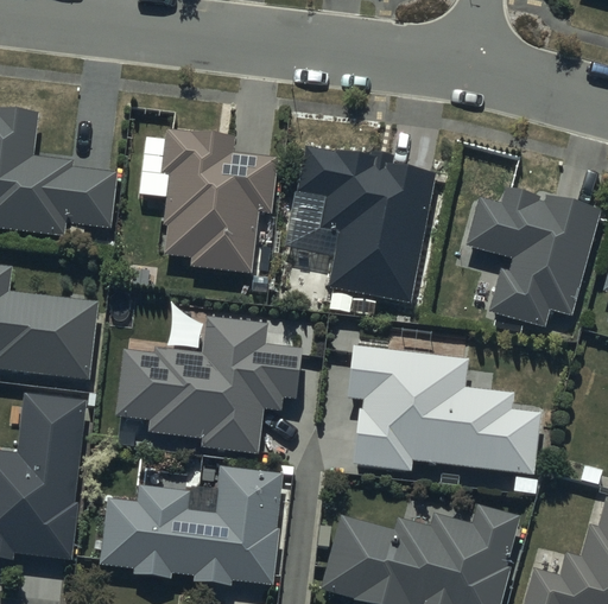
[(0,226),(64,234),(67,222),(111,227),(118,171),(73,166),(74,159),(31,154),(37,112),(0,107),(0,226)]
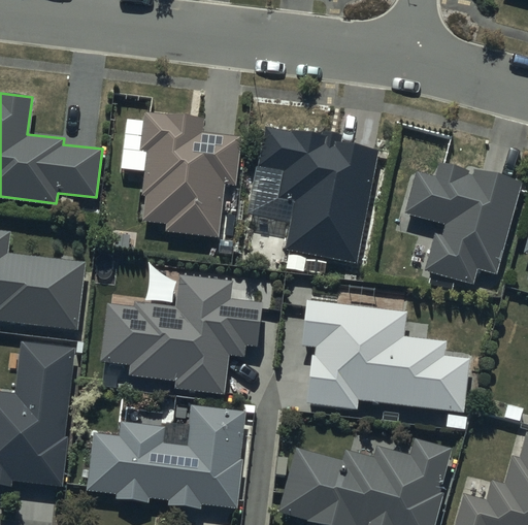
[(202,118),(144,111),(140,150),(145,151),(141,195),(145,195),(143,221),(165,223),(164,230),(219,235),(223,184),(235,185),(240,133),(201,130),(202,118)]
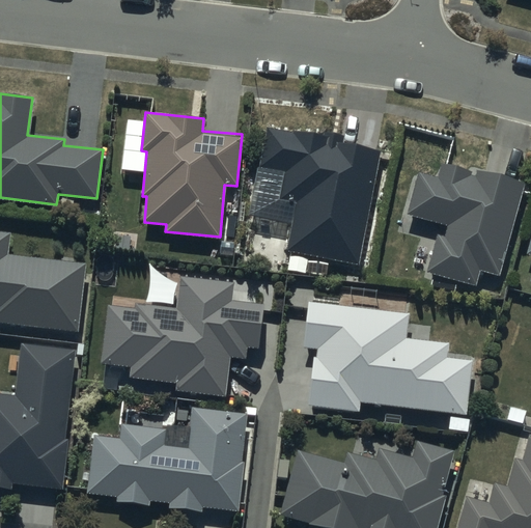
[(295,132),(267,127),(260,166),(285,171),(281,198),(297,201),(288,250),(359,262),(379,151),(341,145),(342,138),(327,135),(327,137),(295,131),(295,132)]
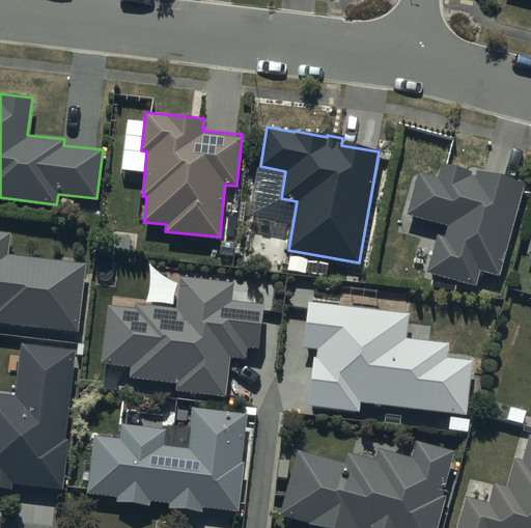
[(445,234),(437,232),(426,272),(476,285),(480,271),(499,276),(524,183),(478,170),(477,175),(472,174),(473,170),(442,162),(438,177),(418,172),(408,213),(448,223),(445,234)]
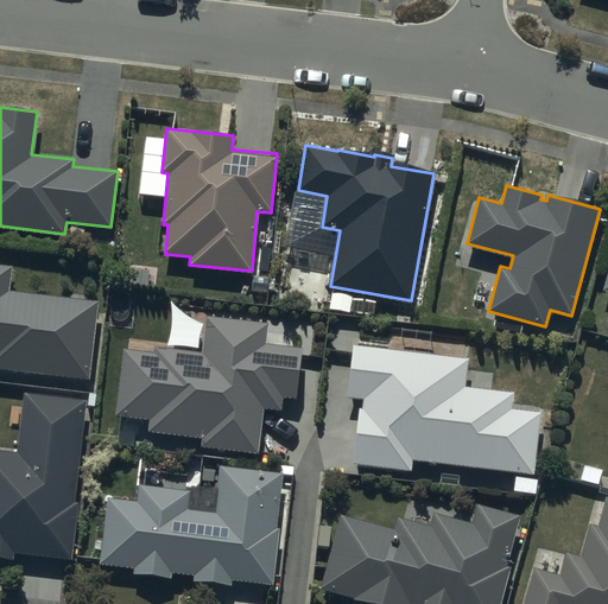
[(13,266),(0,265),(0,367),(88,379),(97,300),(10,290),(13,266)]
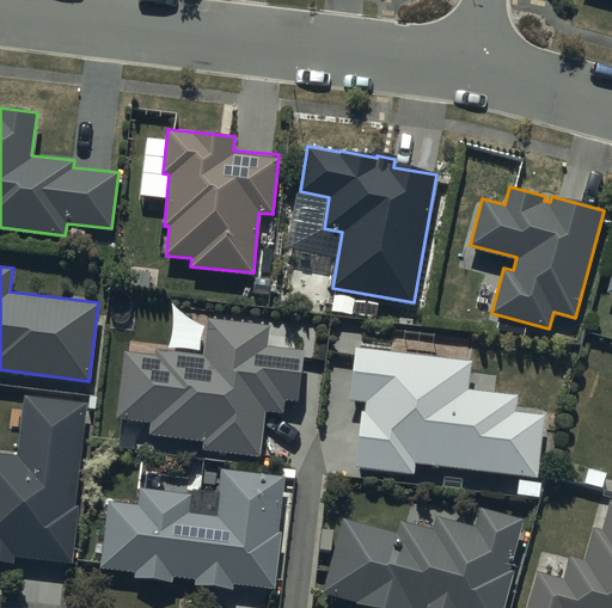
[(155,352),(124,349),(116,418),(151,422),(150,433),(202,440),(201,448),(261,455),(265,410),(282,412),(283,399),(298,400),(304,350),(268,347),(270,325),(207,318),(202,354),(157,348),(155,352)]
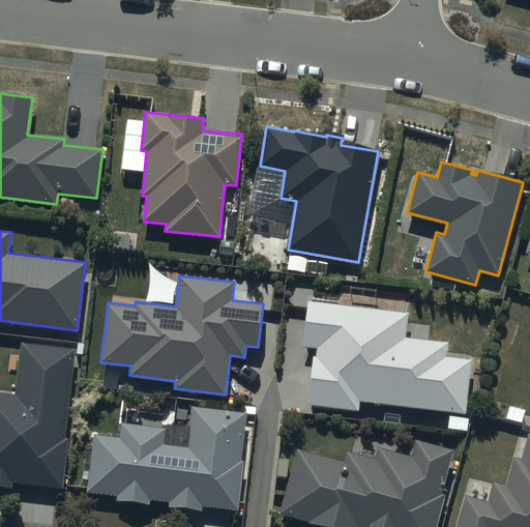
[(316,355),(313,355),(307,404),(358,409),(359,401),(465,412),(471,358),(446,356),(447,342),(406,337),(409,312),(306,301),(302,347),(316,349),(316,355)]
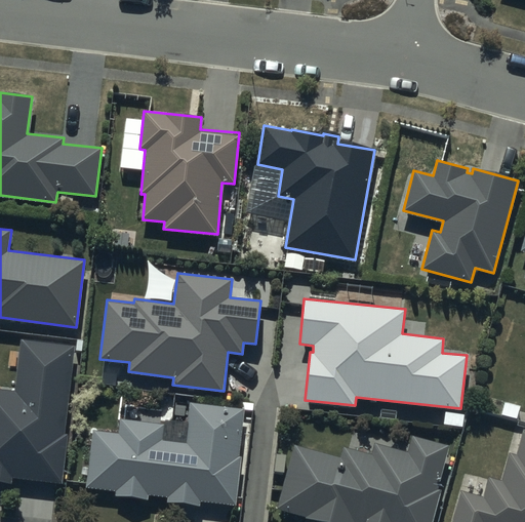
[(0,483),(10,484),(11,478),(59,483),(66,434),(63,434),(73,346),(18,339),(13,390),(0,388),(0,483)]
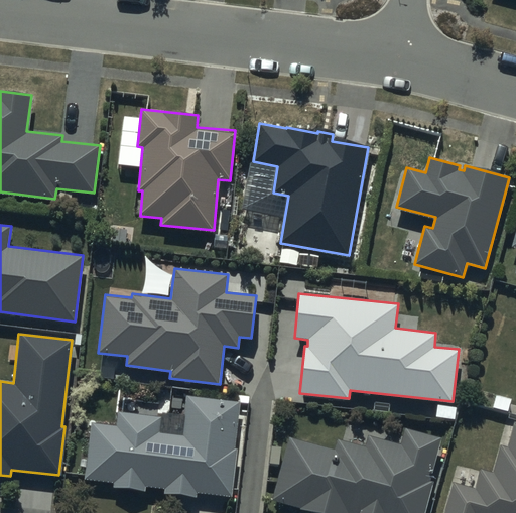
[(233,447),(239,400),(185,396),(181,435),(159,432),(160,417),(119,412),(118,425),(90,422),(84,480),(112,483),(112,488),(145,492),(146,486),(163,488),(163,494),(197,498),(198,493),(232,496),(237,447),(233,447)]
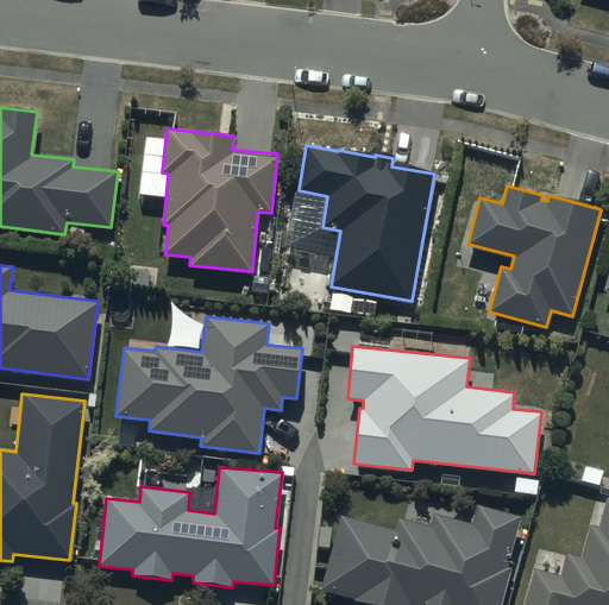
[(608,604),(608,497),(607,497),(598,525),(590,524),(582,555),(567,552),(560,575),(533,567),(522,604),(608,604)]
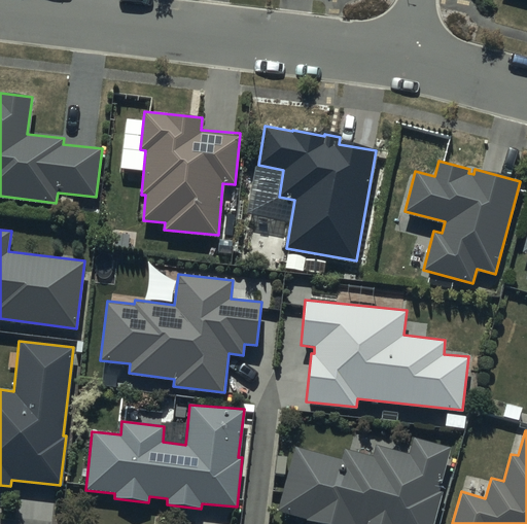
[(437,489),(451,447),(412,435),(408,452),(376,443),(373,455),(345,448),(342,458),(293,446),(276,511),(306,519),(305,520),(319,523),(433,523),(444,491),(437,489)]
